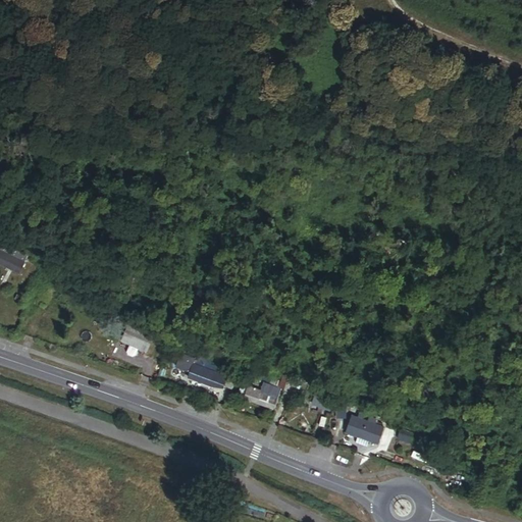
[(0,263),(19,273),(28,256),(3,244),(0,250),(0,263)]
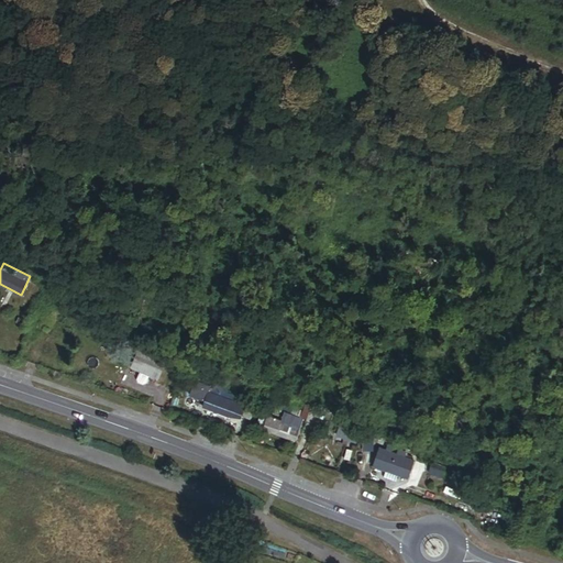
[(175,368),(179,356),(170,353),(169,354),(151,346),(147,354),(140,351),(132,368),(141,373),(150,376),(158,381),(165,364),(175,368)]
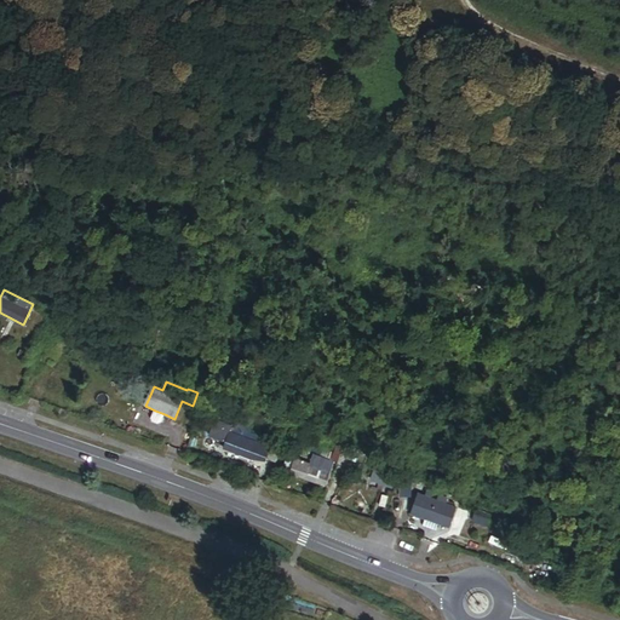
[(161,423),(165,414),(155,411),(151,419),(153,423),(158,424),(161,423)]
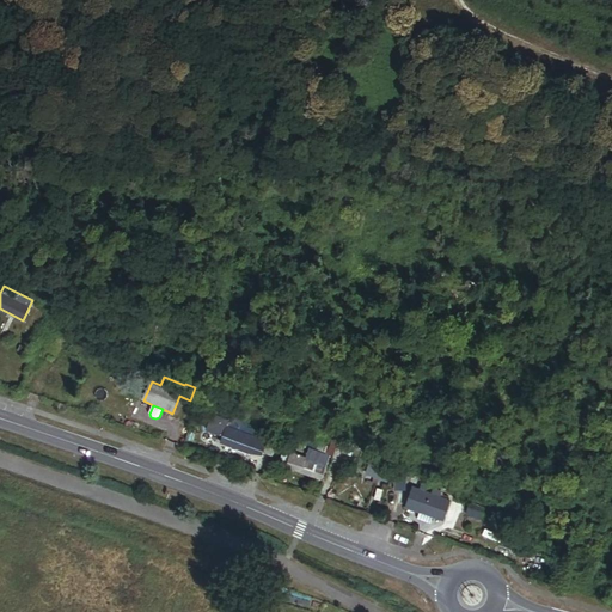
[(255,438),(256,433),(248,430),(248,427),(228,421),(228,423),(214,417),(212,423),(209,423),(207,432),(222,436),(221,444),(249,453),(251,447),(263,451),(267,442),(255,438)]
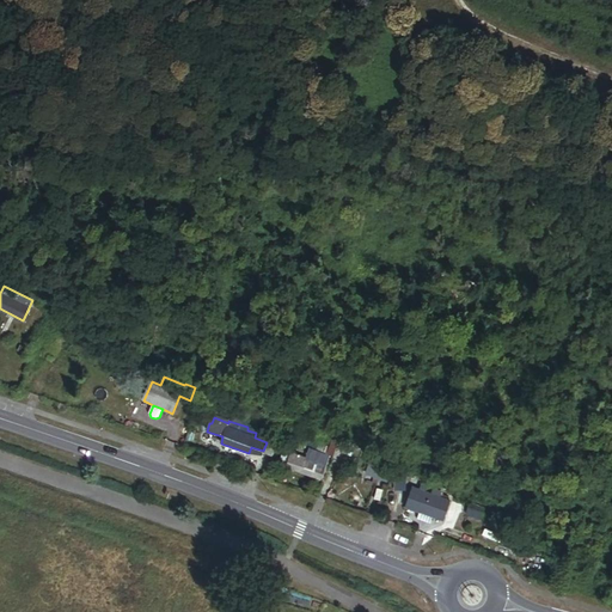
[(273,454),(276,442),(268,439),(267,442),(263,452),(273,454)]
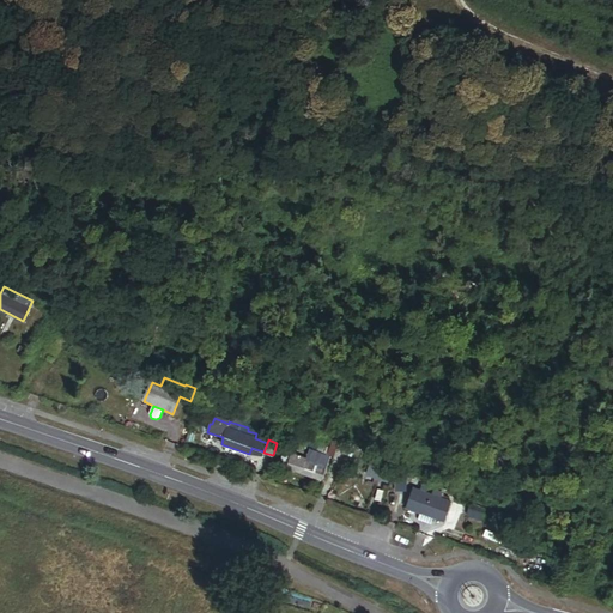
[(343,462),(349,447),(334,442),(329,455),(334,457),(334,459),(343,462)]
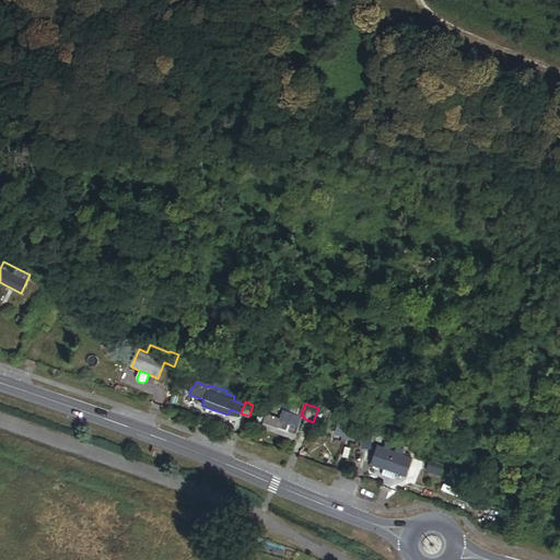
[(293,439),(301,418),(282,411),(280,420),(267,416),(263,428),(293,439)]
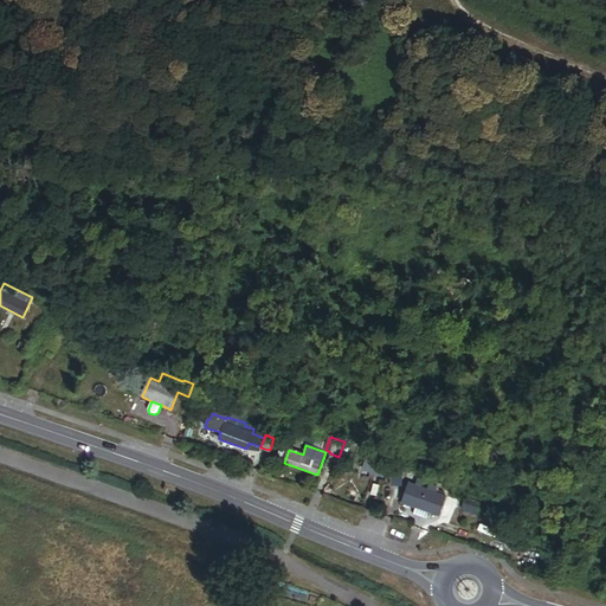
[(277,461),(284,463),(288,452),(281,450),(277,461)]
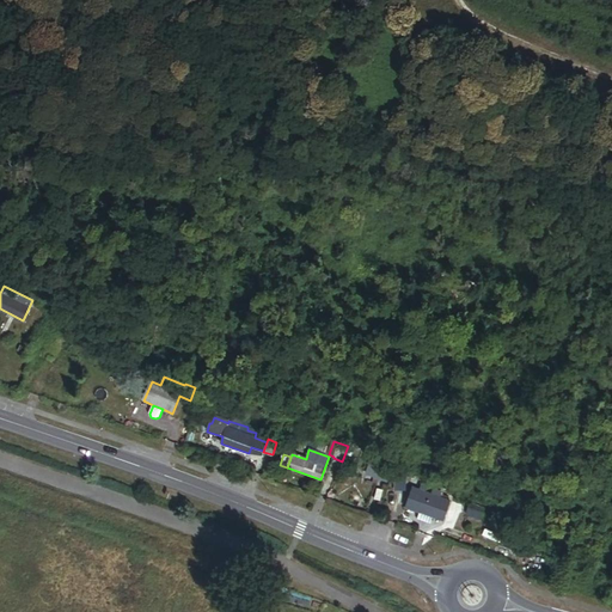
[(392,467),(371,460),(366,475),(386,482),(392,467)]
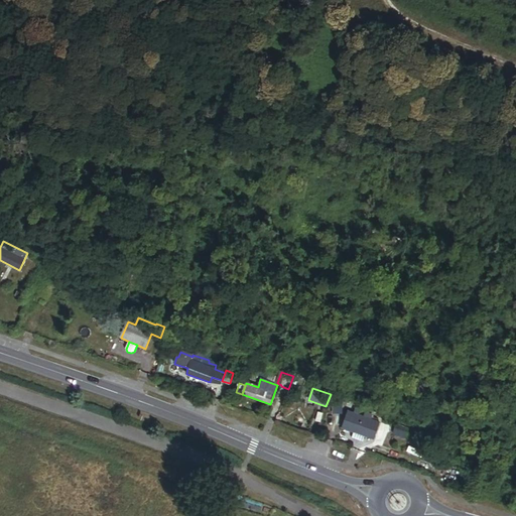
[(342,398),(334,397),(333,413),(341,414),(342,398)]
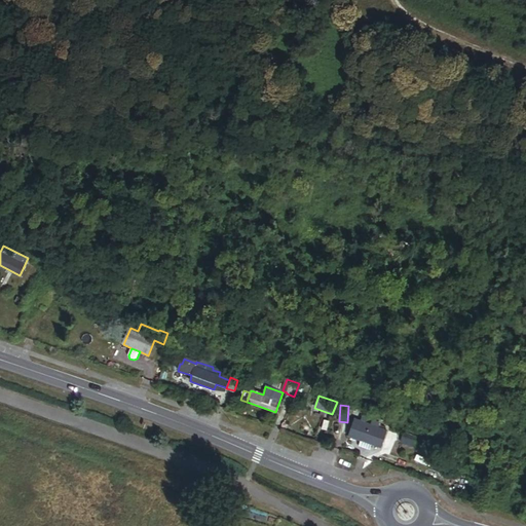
[(381,448),(387,431),(377,427),(379,423),(373,421),(371,425),(366,423),(367,419),(362,417),(361,421),(354,419),(348,436),(381,448)]
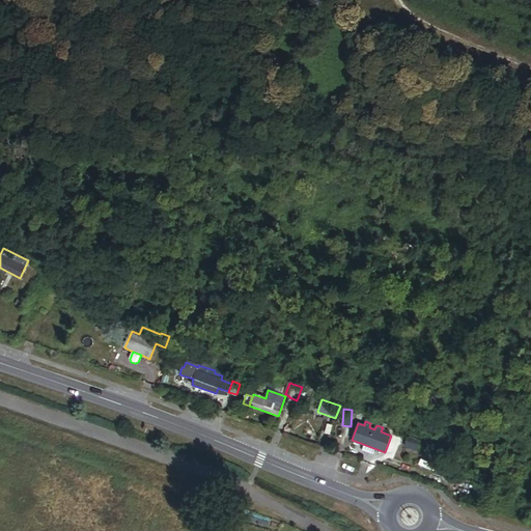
[(409,438),(406,446),(427,454),(430,446),(409,438)]
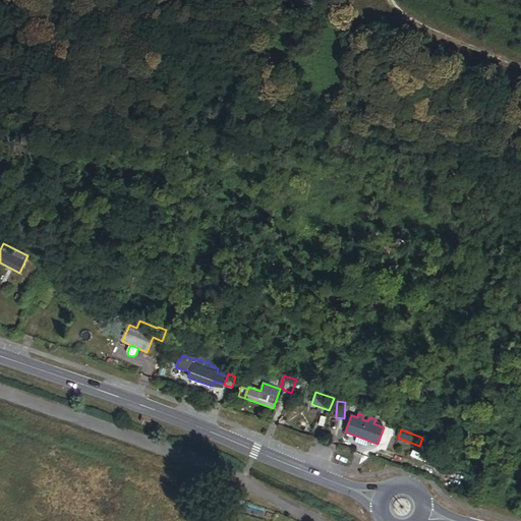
All buildings are outlined.
